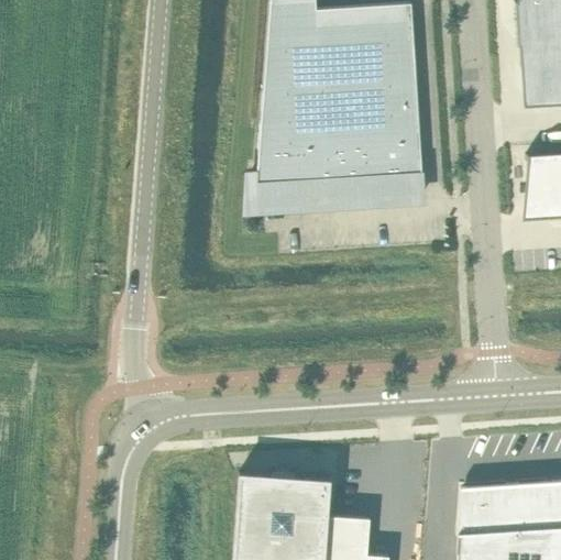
[(254,174),(256,213),(334,209),(333,200),(370,198),(370,201),(424,198),(411,4),(317,10),(316,0),(271,0),(257,174),(254,174)]
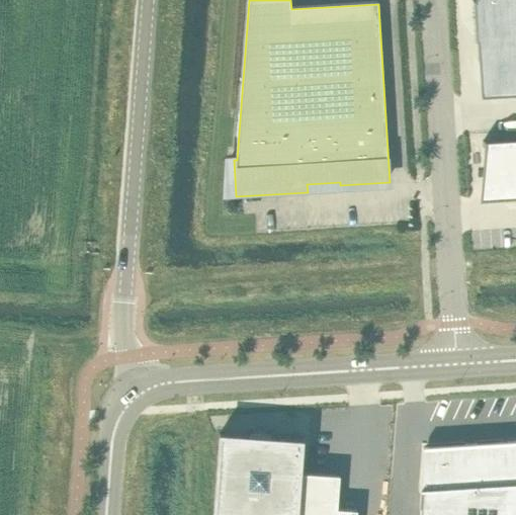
[(515,0),(476,0),(482,99),(515,96),(515,0)]
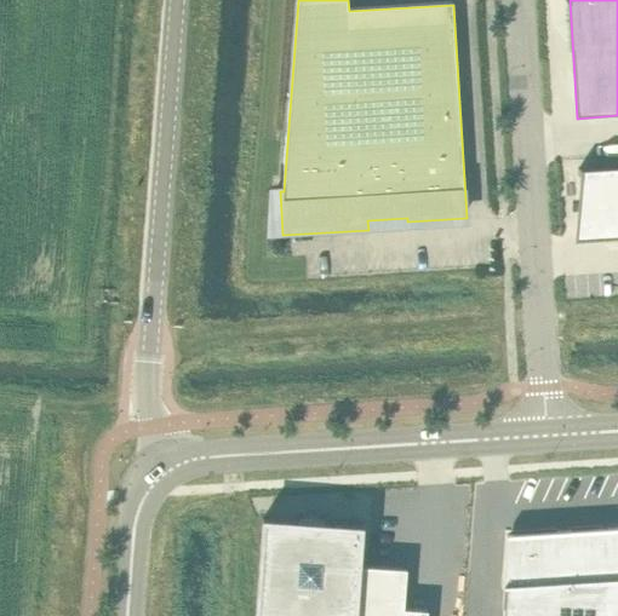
[(617,170),(579,172),(584,240),(617,237),(617,170)]
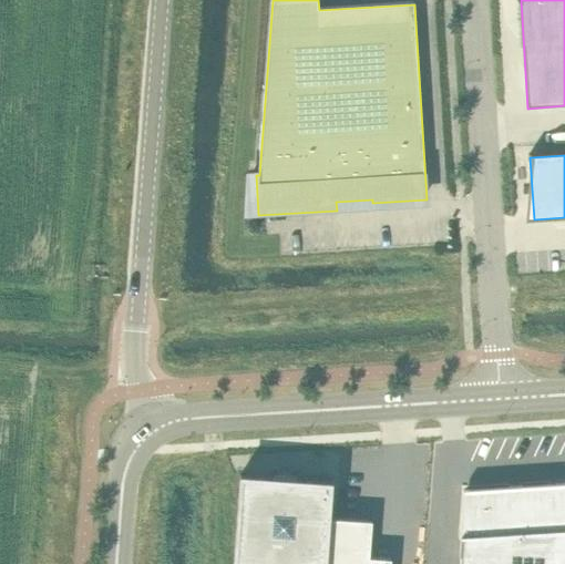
[(392,563),(392,561),(370,560),(372,523),(329,520),(331,484),(296,482),(296,479),(277,478),(277,481),(242,479),(235,563),(392,563)]
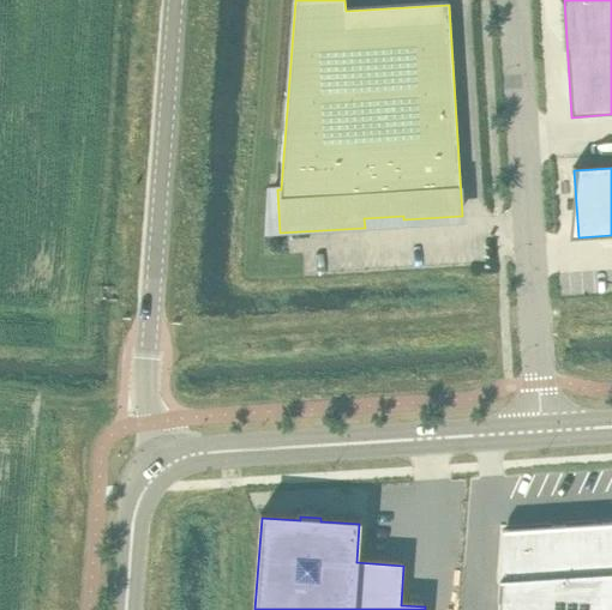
[(611,525),(507,532),(501,609),(611,609),(611,525)]
